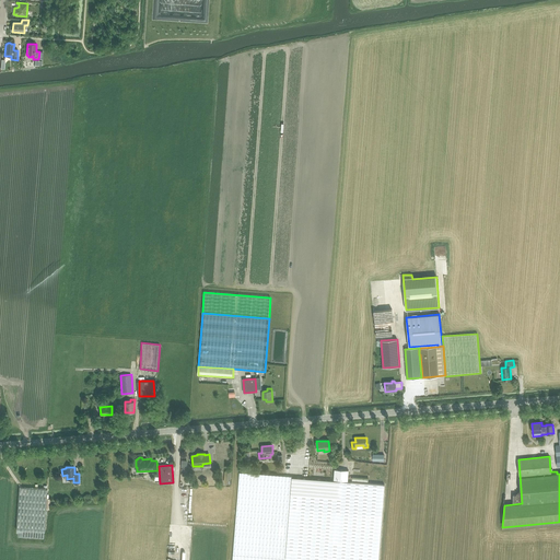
[(348,481),(348,480),(349,470),(335,469),(334,477),(334,480),(341,480),(345,480),(348,481)]
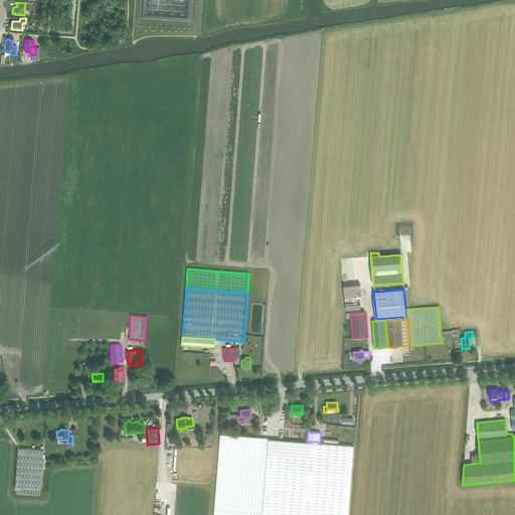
[(340,445),(317,443),(317,442),(314,442),(314,443),(302,442),(269,439),(232,436),(220,435),(214,514),(213,514),(348,514),(351,476),(353,446),(340,445)]
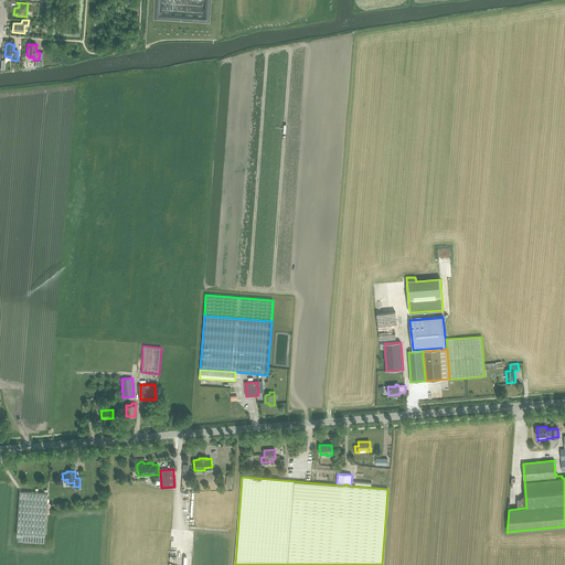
[(17,534),(45,536),(48,493),(19,491),(17,534)]
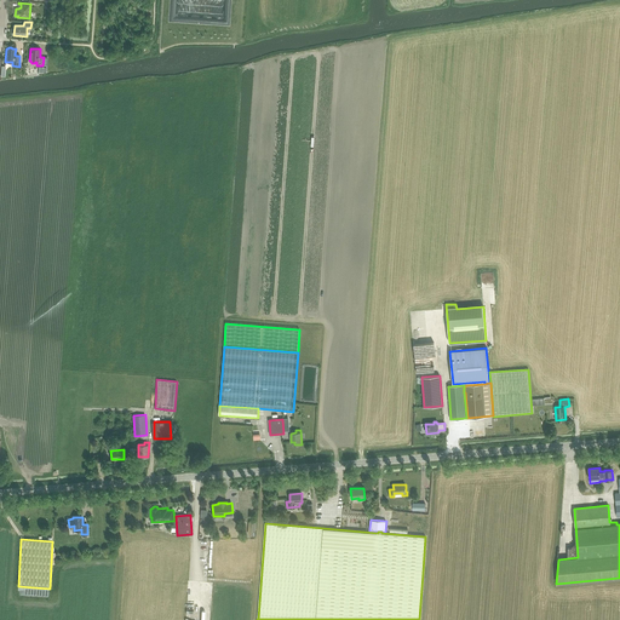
[(190,619),(239,619),(244,561),(196,557),(190,619)]
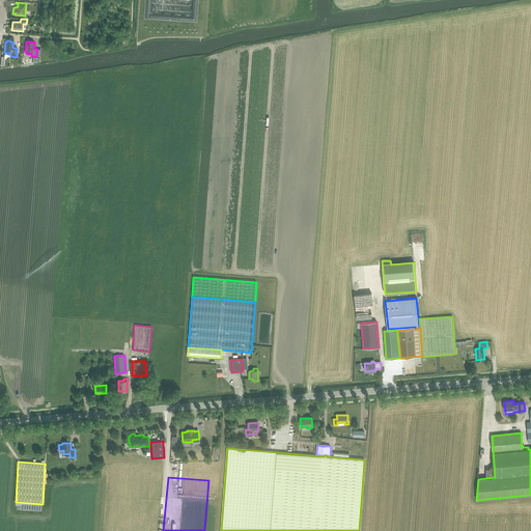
All buildings are outlined.
